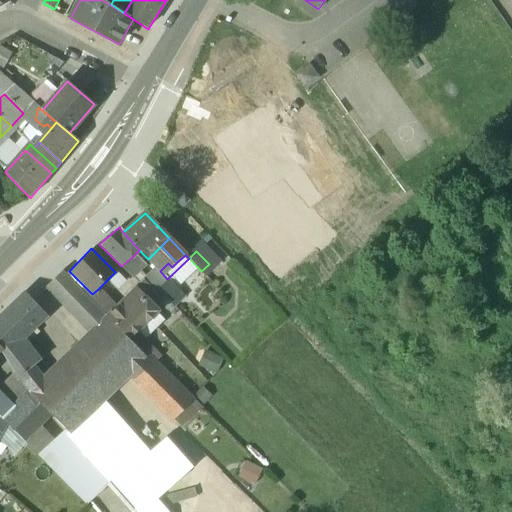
[(131,258),(121,266),(131,277),(140,269),(131,258)]
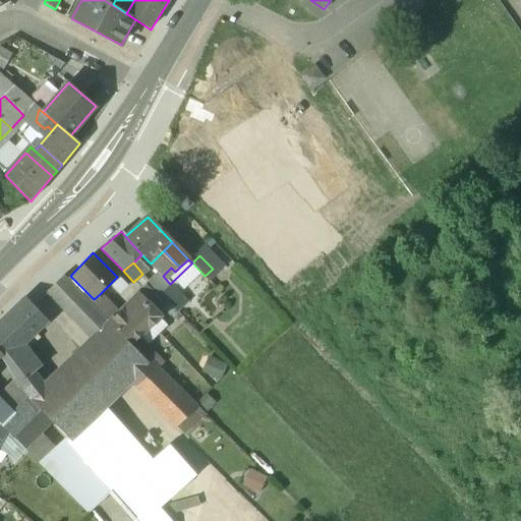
[(176,264),(171,268),(175,272),(180,267),(176,264)]
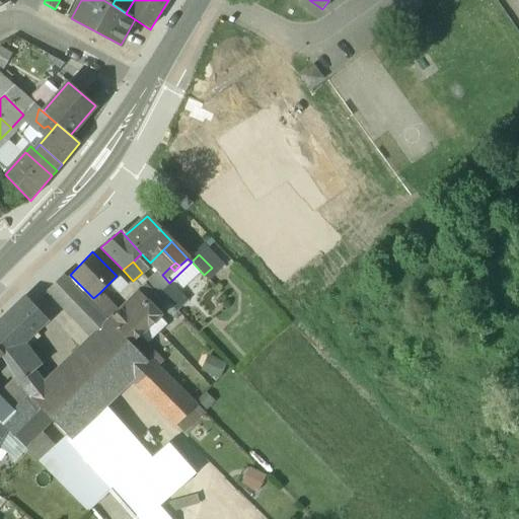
[(162,275),(159,272),(144,286),(161,301),(164,299),(174,289),(169,283),(162,275)]
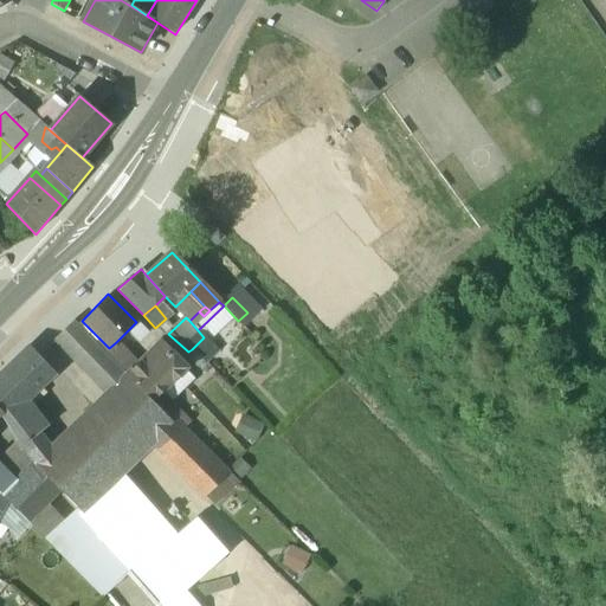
[(77,326),(72,321),(53,340),(108,397),(127,375),(77,326)]
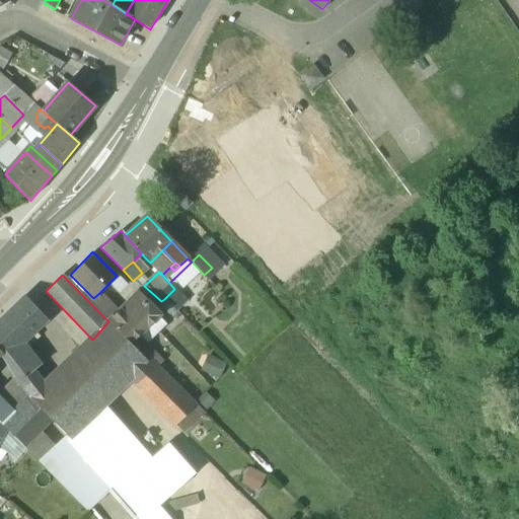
[(93,298),(70,275),(66,279),(108,321),(119,312),(99,293),(93,298)]
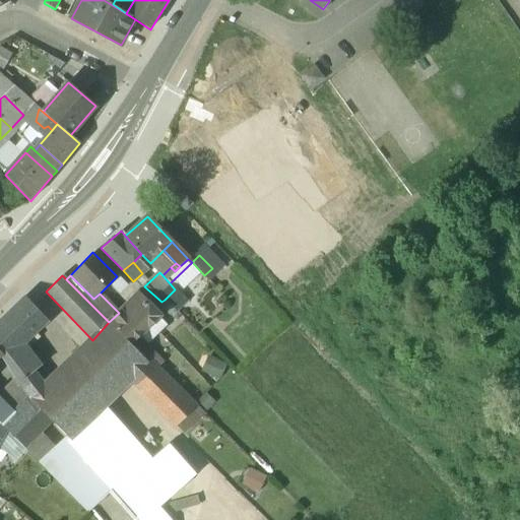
[(122,282),(117,276),(109,284),(115,289),(122,282)]
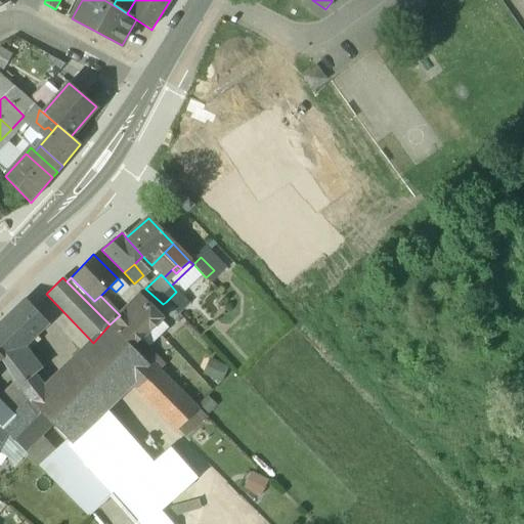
[(163,304),(145,289),(142,292),(141,291),(135,296),(137,299),(138,298),(154,313),(163,304)]
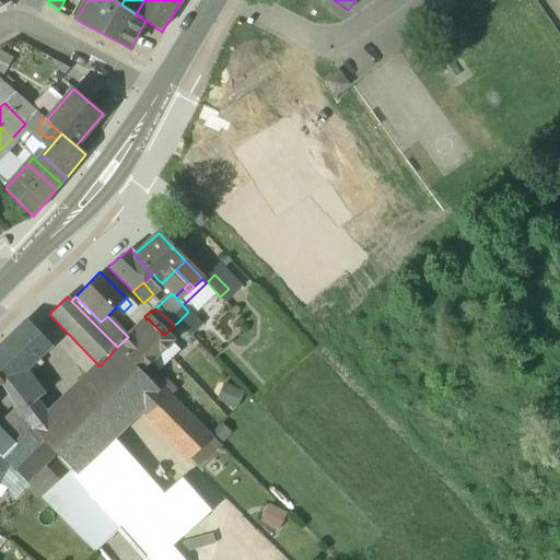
[(199,319),(190,311),(188,312),(188,313),(197,322),(199,319)]
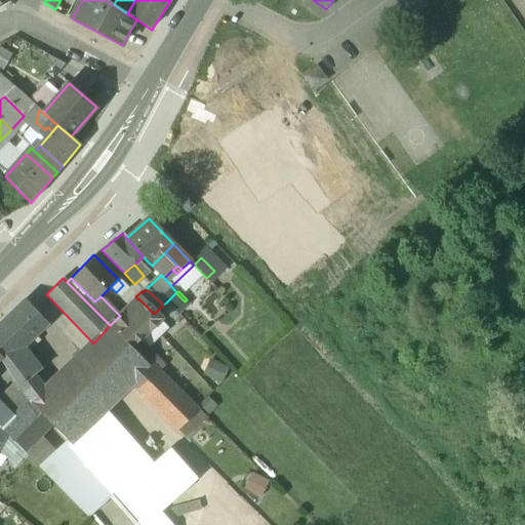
[(176,292),(166,303),(174,311),(185,301),(176,293),(176,292)]
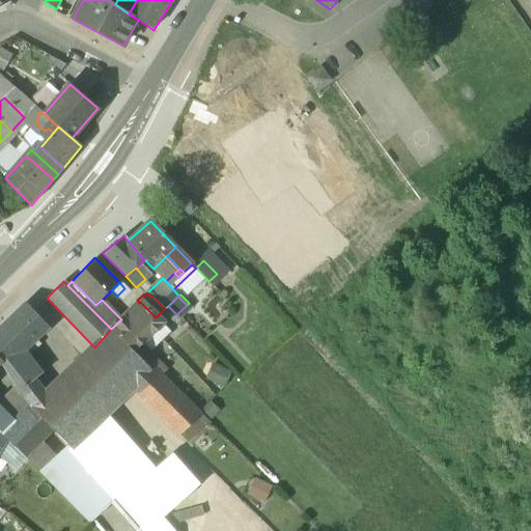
[(121,319),(111,329),(132,350),(139,342),(161,323),(156,317),(140,302),(139,303),(121,319)]
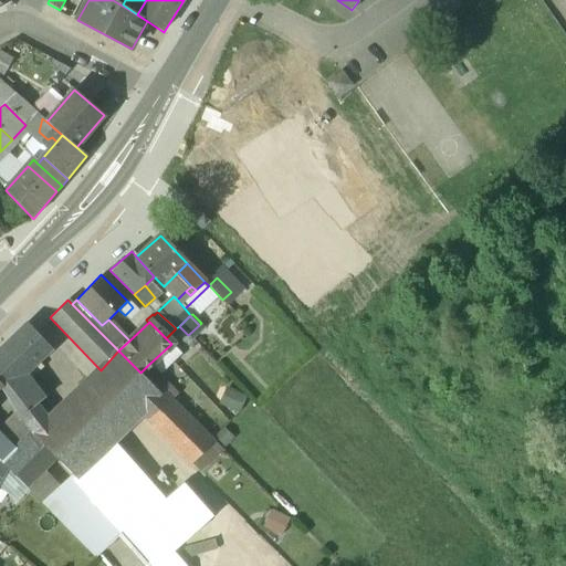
[(28,325),(0,350),(0,381),(1,383),(4,386),(14,377),(19,383),(25,376),(53,350),(28,325)]
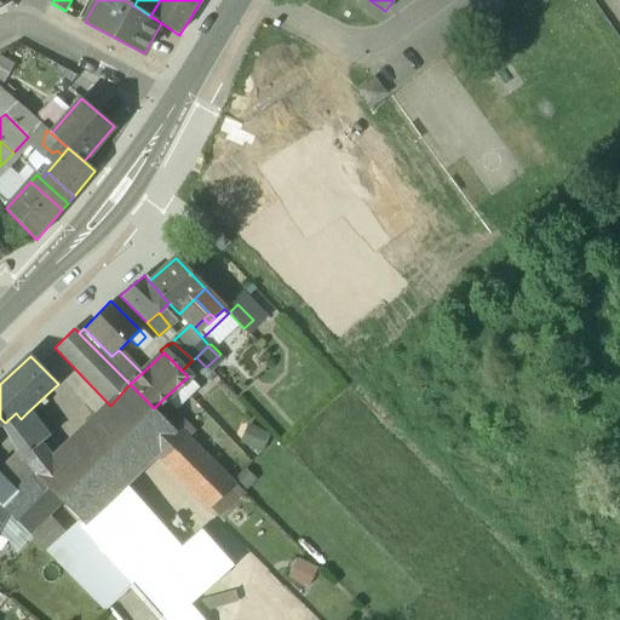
[(53,460),(38,475),(63,503),(76,516),(82,523),(122,484),(153,454),(177,431),(174,430),(154,408),(130,384),(110,406),(53,460)]
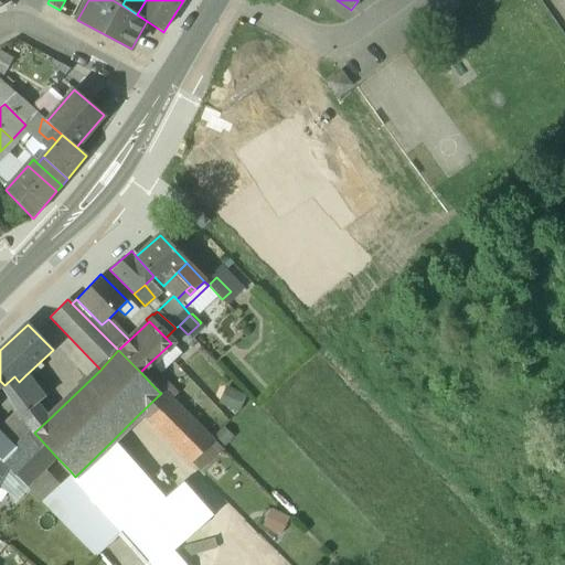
[(168,384),(148,364),(140,372),(159,392),(162,390),(168,384)]
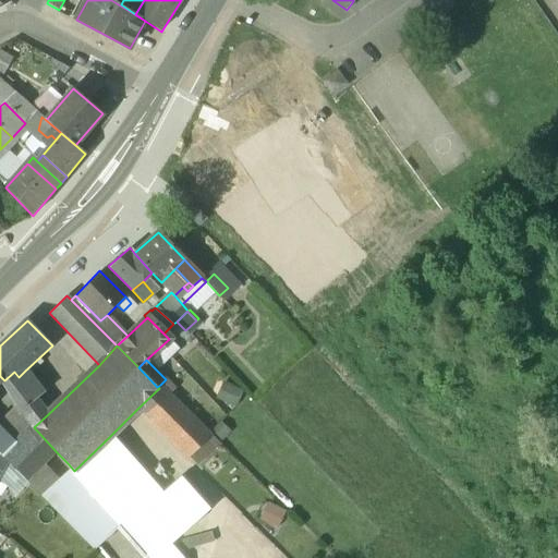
[(44,393),(25,371),(19,377),(14,372),(4,380),(2,383),(12,399),(22,413),(33,426),(34,427),(48,414),(40,404),(41,404),(37,399),(44,393)]
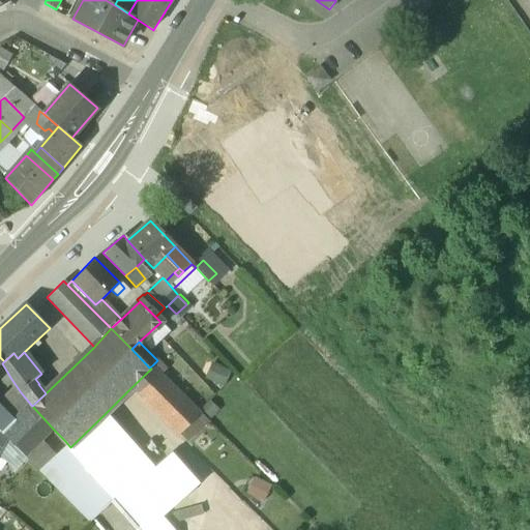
[(151,369),(130,388),(178,436),(200,413),(152,365),(149,367),(151,369)]
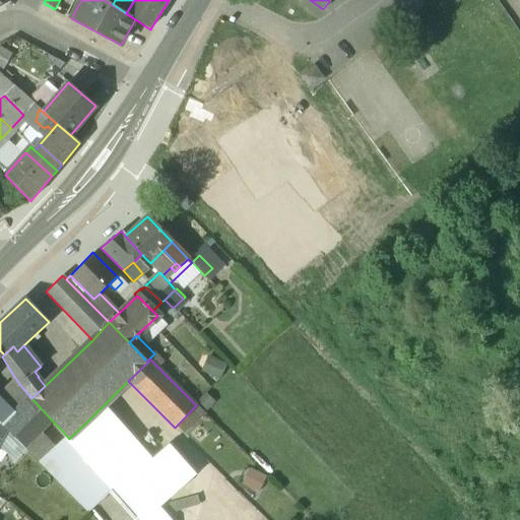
[(11,416),(2,426),(7,431),(25,449),(53,421),(31,398),(30,397),(11,416)]
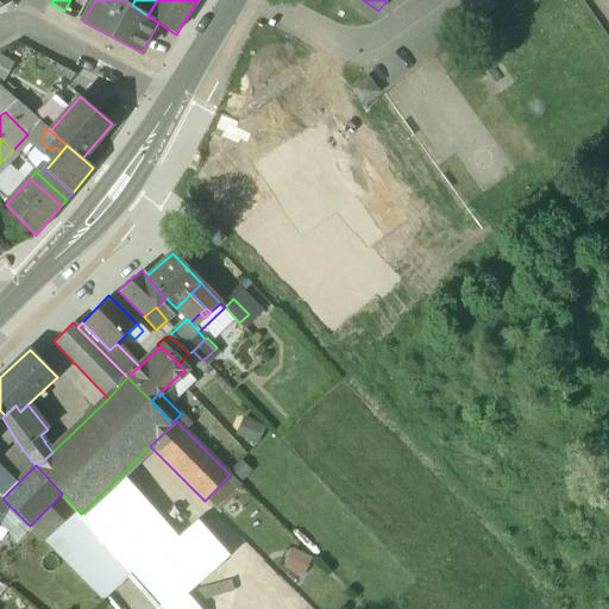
[(1,476),(0,476),(0,495),(2,498),(13,488),(1,476)]
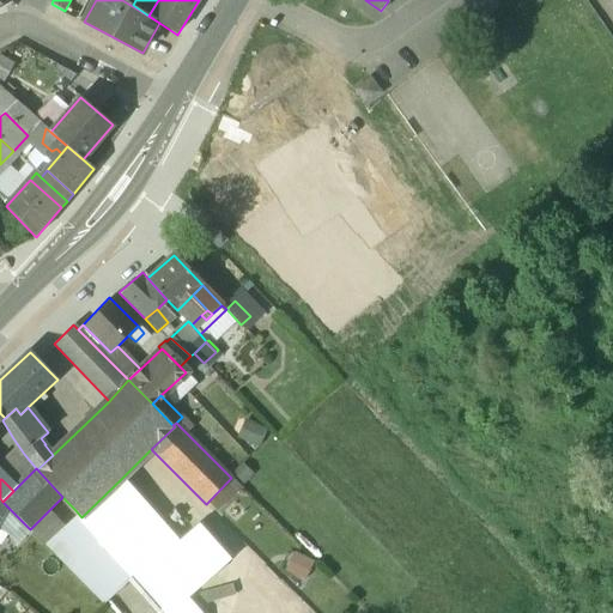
[(121,479),(82,517),(134,577),(164,612),(200,612),(189,598),(231,559),(199,528),(180,542),(121,479)]
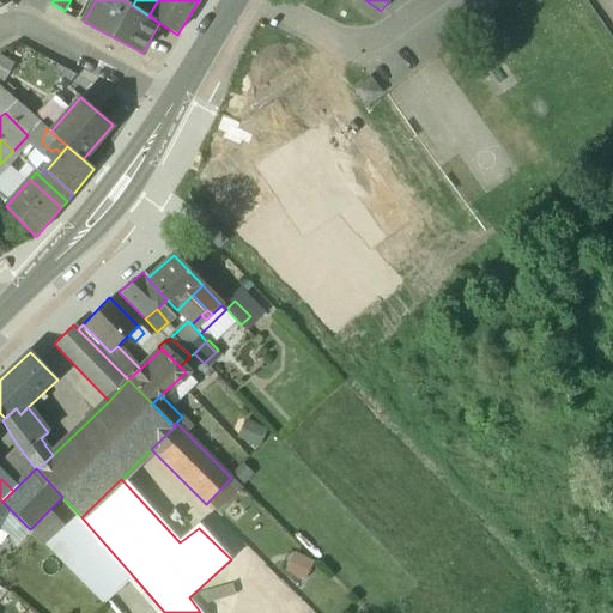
[(103,605),(134,577),(82,517),(46,547),(103,605)]
